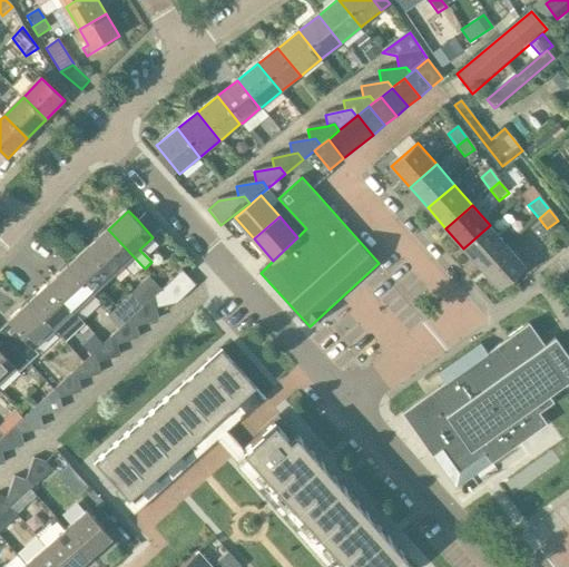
[(463,248),(481,270),(508,246),(517,237),(507,228),(499,236),(490,225),(463,248)]
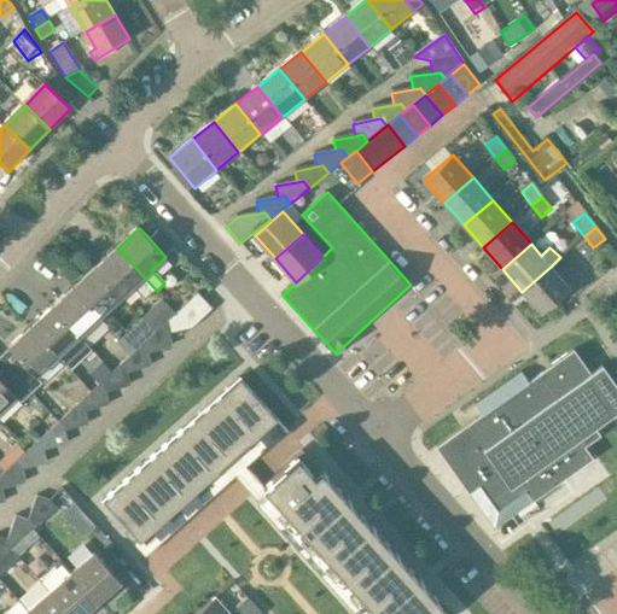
[(117,249),(97,268),(122,297),(132,288),(144,302),(157,291),(117,249)]
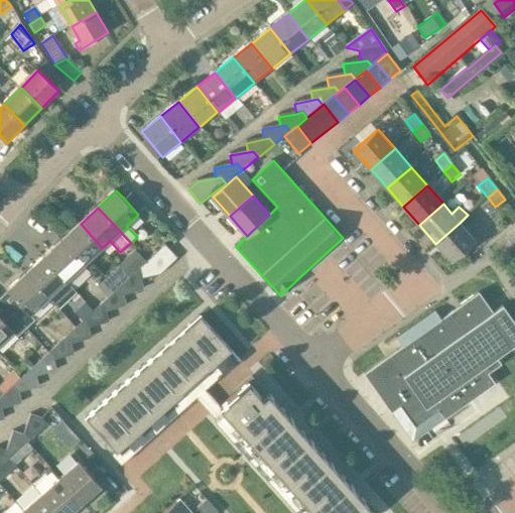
[(477,242),(460,223),(435,244),(453,263),(477,242)]
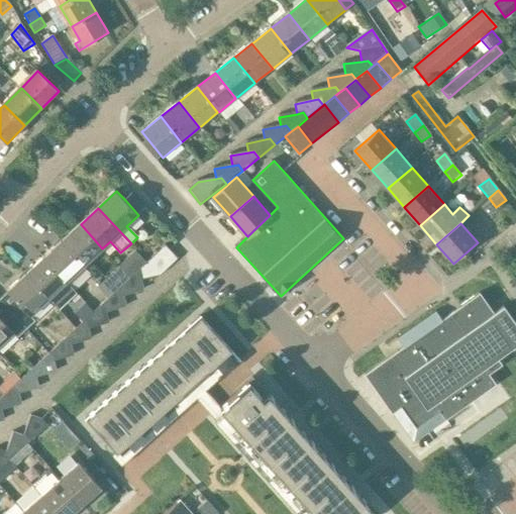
[(85,265),(102,248),(81,224),(63,240),(85,265)]
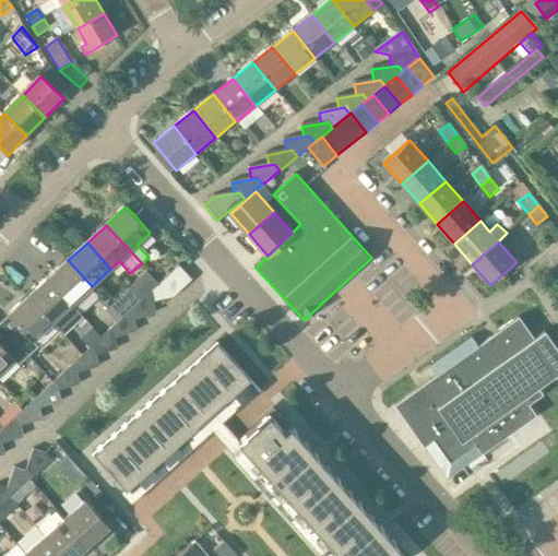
[(555,268),(557,264),(557,249),(547,257),(555,268)]
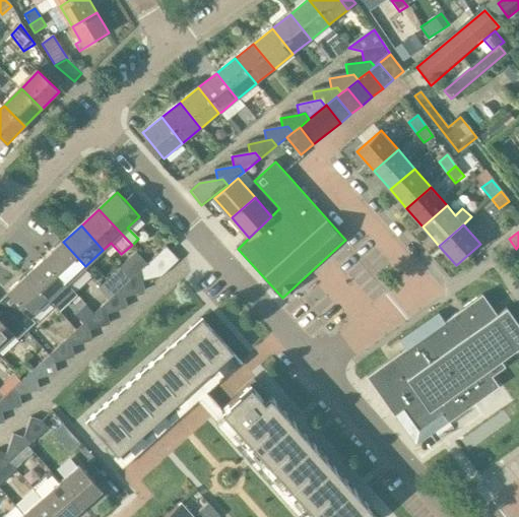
[(63,242),(45,259),(67,283),(85,266),(63,242)]
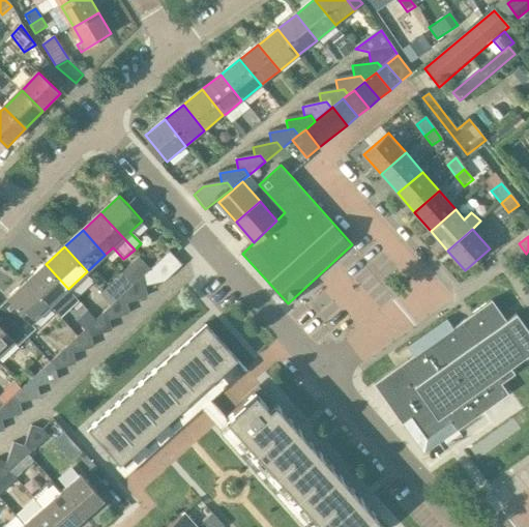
[(170,253),(141,280),(143,289),(145,288),(165,284),(183,267),(170,253)]
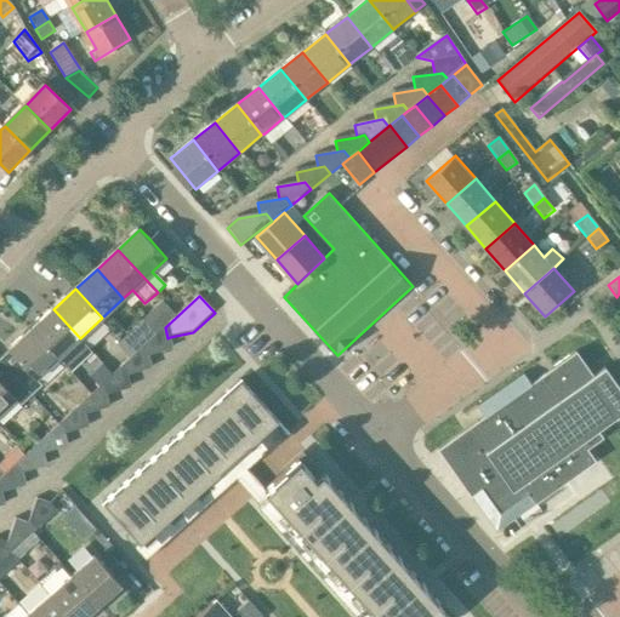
[(60,358),(80,338),(53,309),(33,329),(60,358)]
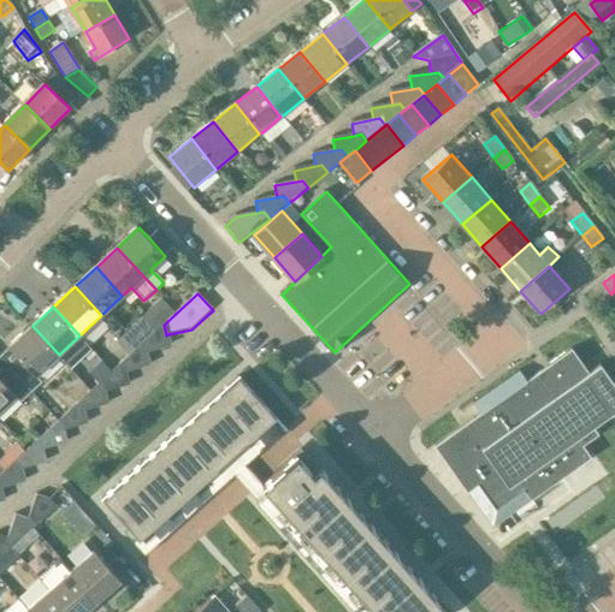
[(142,345),(145,355),(148,354),(172,346),(169,334),(166,336),(164,325),(142,345)]
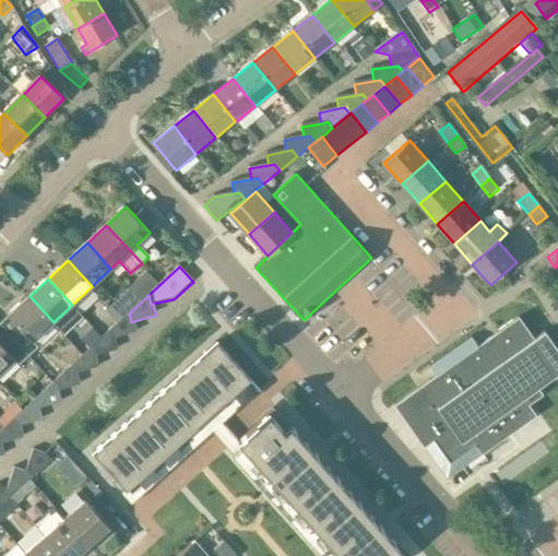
[(54,322),(30,296),(10,315),(34,341),(54,322)]
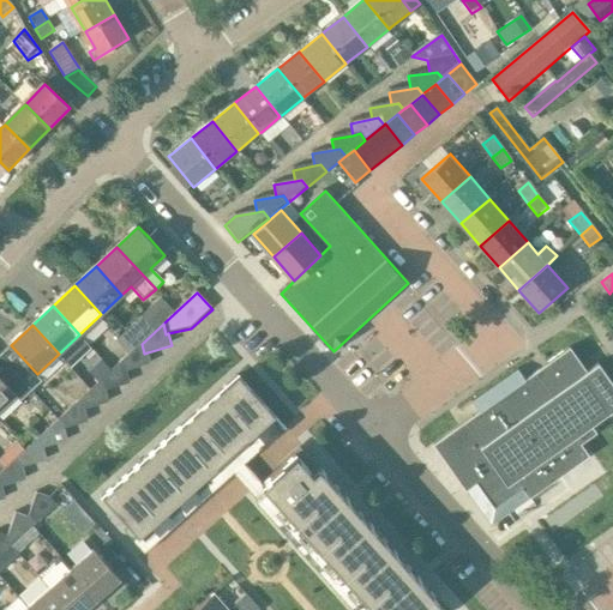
[(151,366),(148,352),(144,354),(142,344),(121,362),(125,373),(126,372),(151,366)]
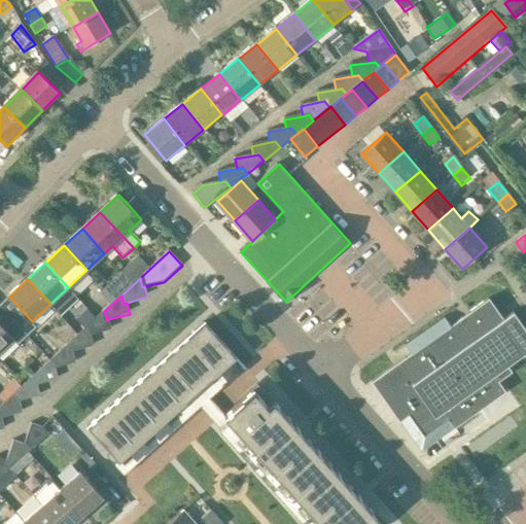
[(382,376),(374,382),(379,389),(400,421),(410,415),(425,438),(430,433),(433,432),(439,440),(476,413),(478,412),(507,391),(500,381),(515,372),(510,364),(524,354),(525,353),(525,324),(517,312),(504,320),(500,314),(490,300),(469,314),(450,328),(445,321),(444,320),(445,320),(445,319),(405,347),(407,349),(408,347),(413,354),(393,368),(382,376)]
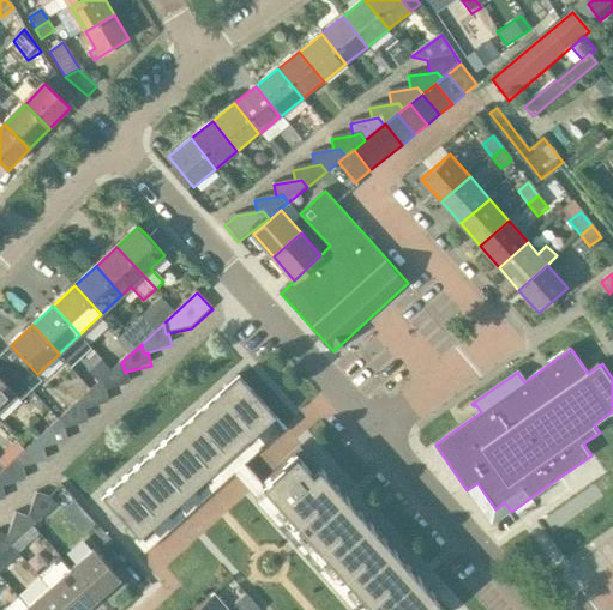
[(110,372),(100,382),(103,392),(106,392),(131,385),(126,372),(125,373),(121,362),(112,372),(110,372)]
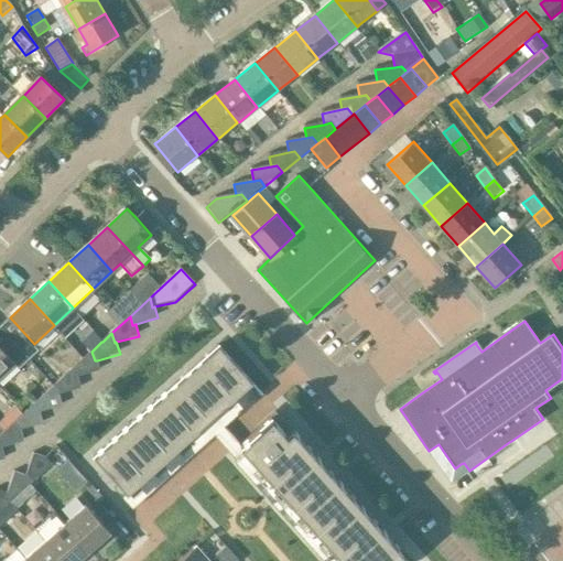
[(0,375),(15,362),(0,344),(0,375)]
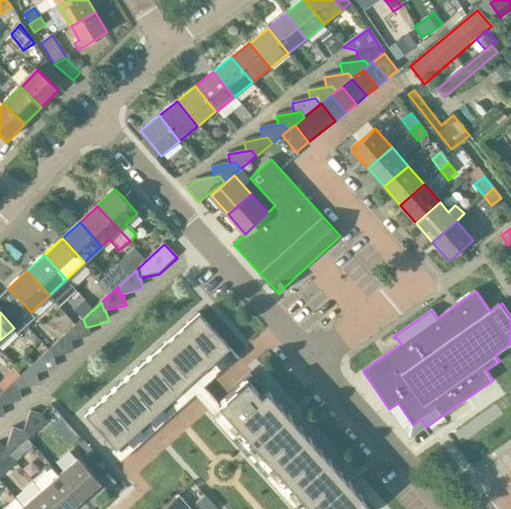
[(199,315),(85,417),(115,451),(182,391),(191,400),(238,359),(199,315)]
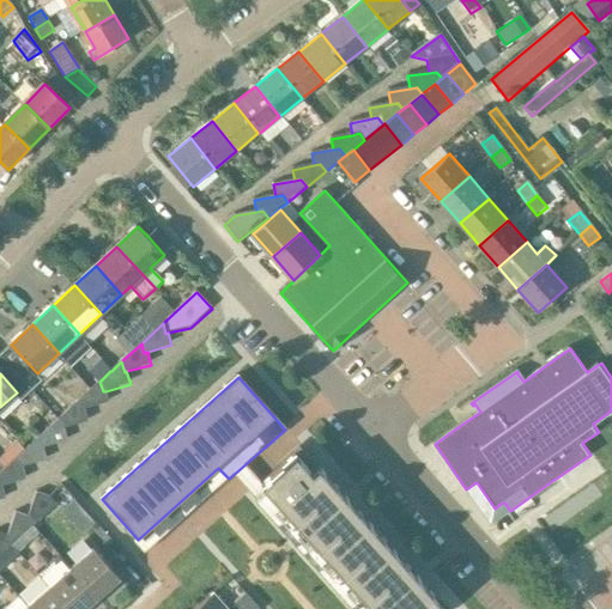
[(109,403),(105,391),(103,391),(100,382),(79,401),(82,410),(85,409),(109,403)]
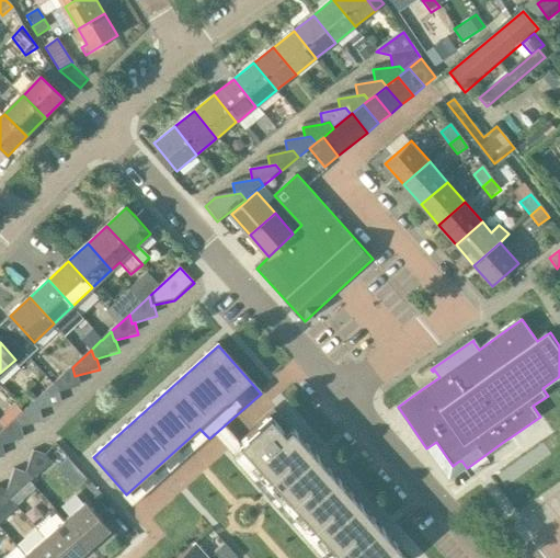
[(54,385),(56,394),(59,394),(81,387),(78,375),(75,376),(72,367),(54,385)]
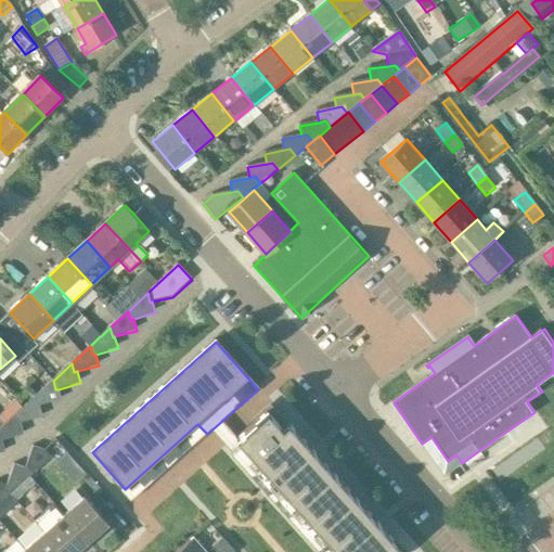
[(53,381),(36,397),(35,398),(37,408),(39,407),(62,400),(59,389),(55,389),(53,381)]
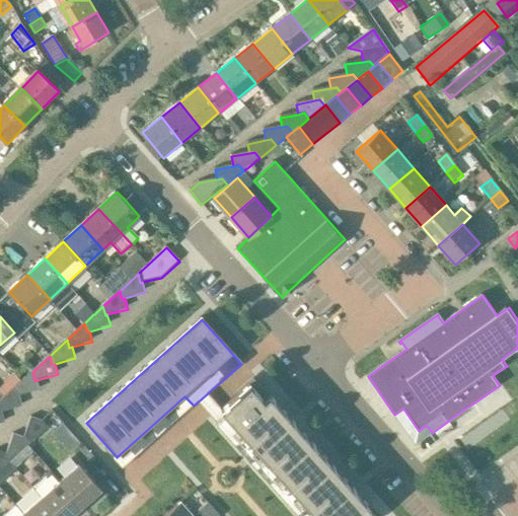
[(20,383),(14,389),(16,397),(19,396),(40,390),(37,380),(34,381),(32,372),(20,383)]
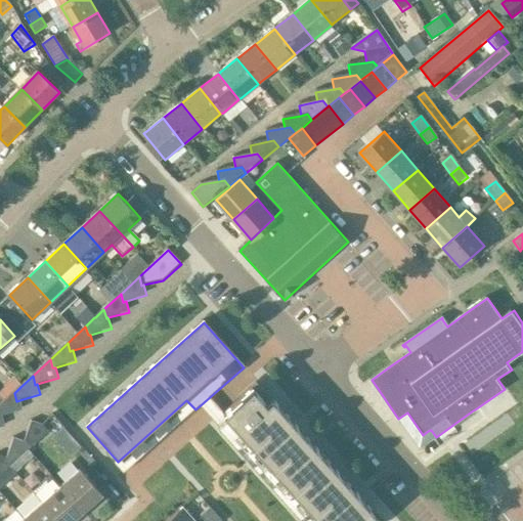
[(11,396),(14,393),(20,387),(14,381),(0,394),(0,398),(4,402),(11,396)]
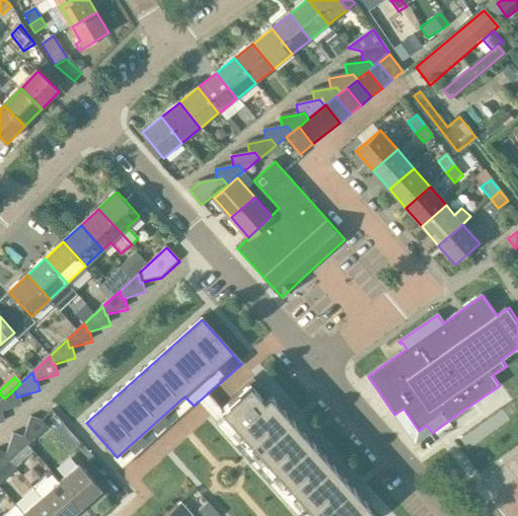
[(252,382),(221,412),(313,515),(367,515),(372,511),(269,395),(263,400),(250,386),(253,383),(252,382)]
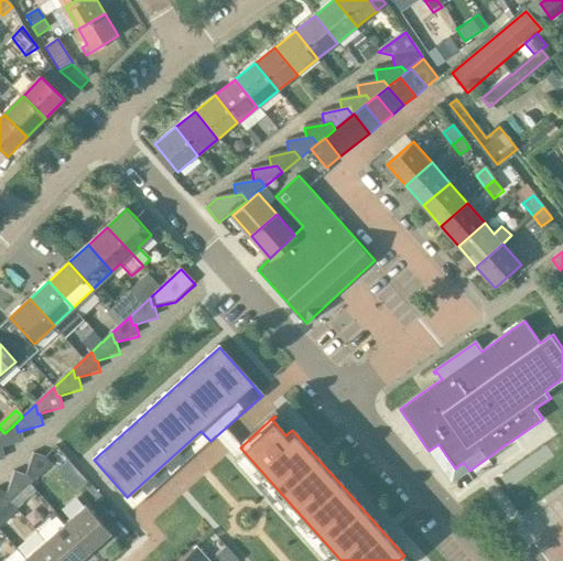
[(21,431),(18,432),(15,423),(12,427),(0,437),(0,449),(2,449),(24,442),(21,431)]
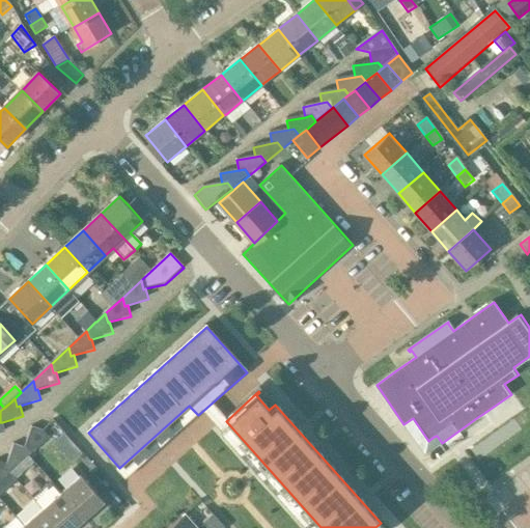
[(23,451),(32,454),(49,439),(43,432),(32,427),(24,448),(23,451)]
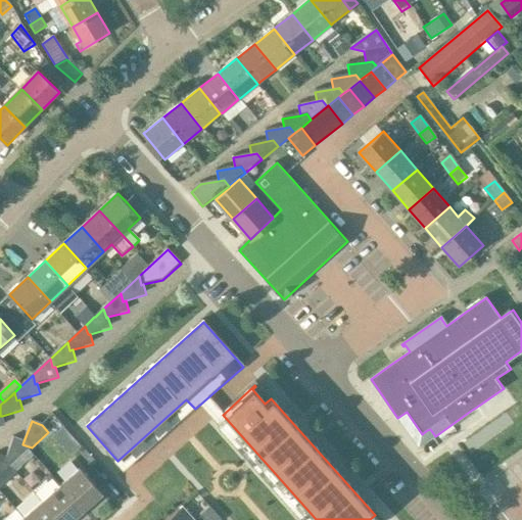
[(68,455),(78,445),(59,428),(50,437),(68,455)]
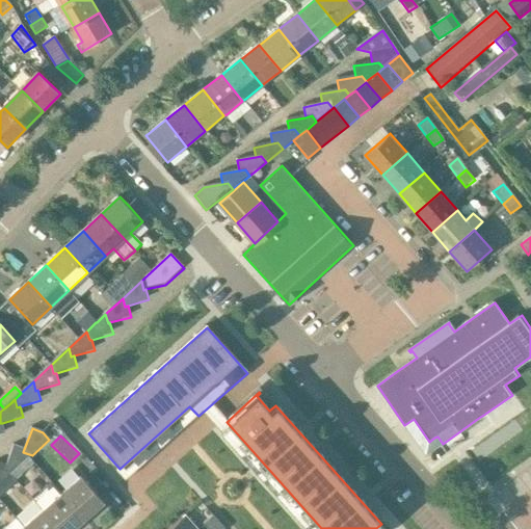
[(14,446),(6,467),(5,469),(14,472),(32,455),(23,452),(24,449),(14,446)]
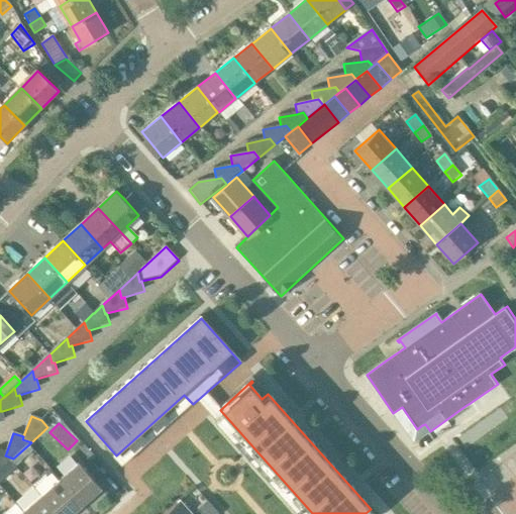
[(10,461),(13,458),(5,455),(6,453),(0,450),(0,483),(16,469),(10,461)]
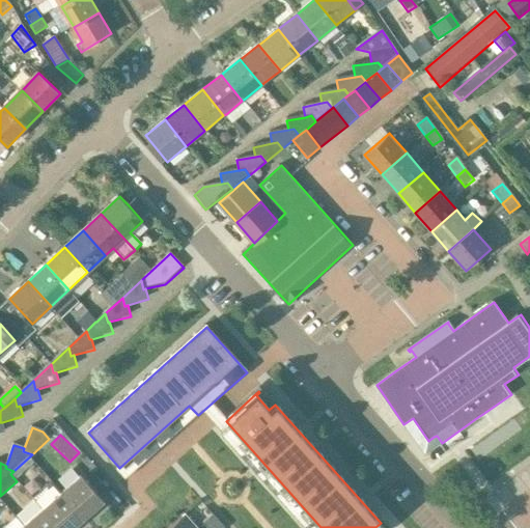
[(80,475),(61,492),(84,518),(103,501),(80,475)]
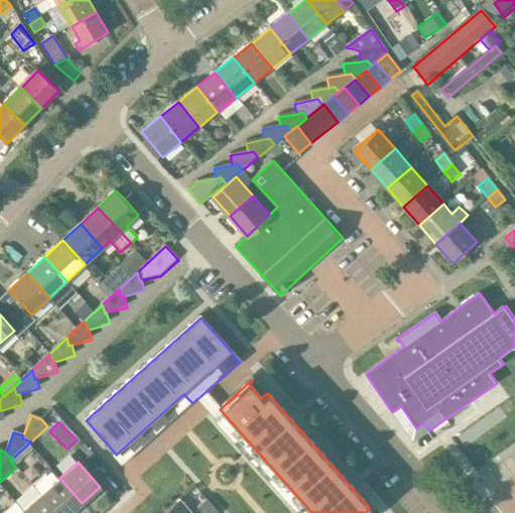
[(71,512),(82,503),(59,478),(40,494),(56,512),(71,512)]
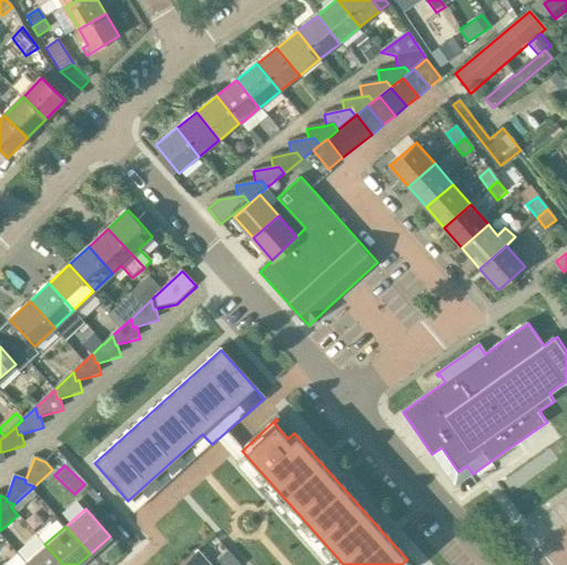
[(62,564),(44,544),(26,562),(28,564),(62,564)]
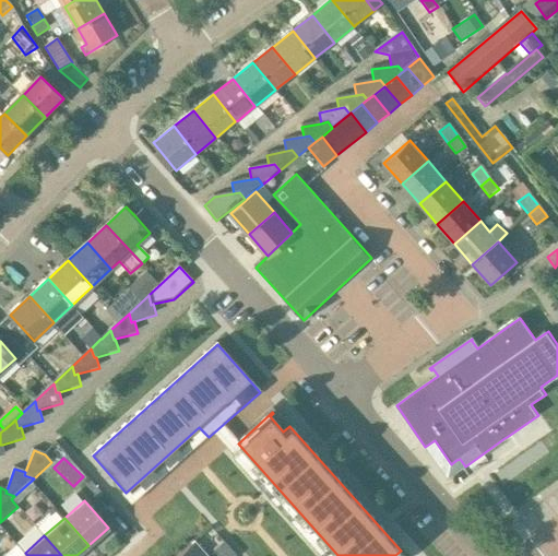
[(224,543),(214,552),(217,555),(224,555),(230,551),(224,543)]
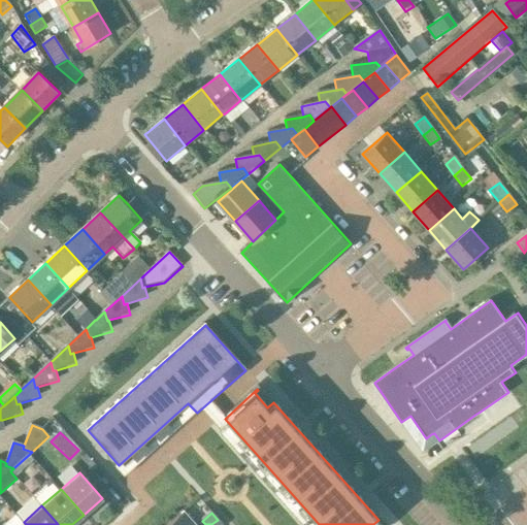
[(192,524),(184,515),(171,524),(192,524)]
